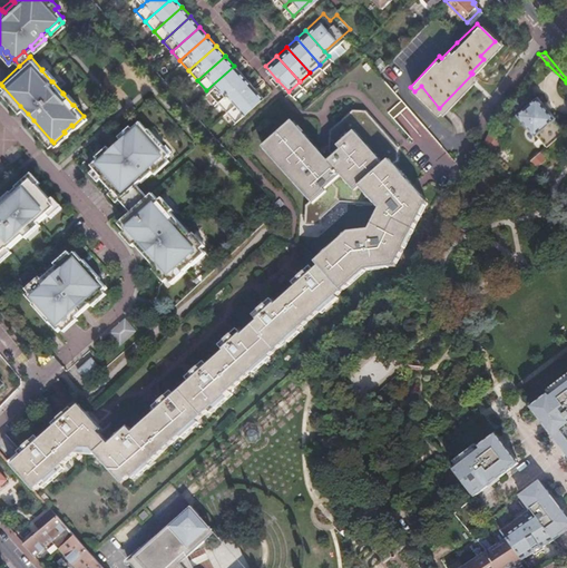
[(206,90),(215,99),(243,75),(234,66),(206,90)]
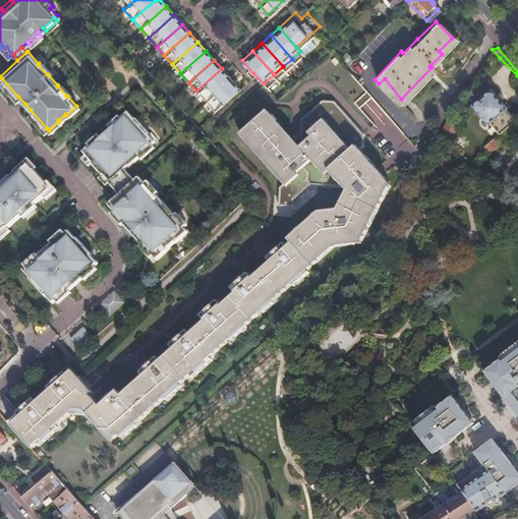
[(48,74),(51,72),(41,61),(38,63),(39,63),(38,64),(47,74),(48,74)]
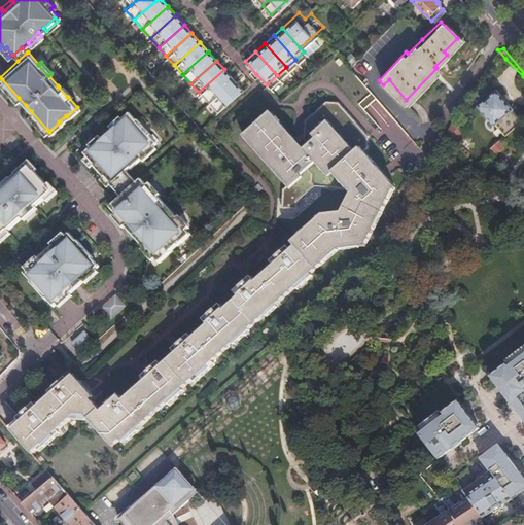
[(199,92),(207,101),(232,78),(224,69),(199,92)]
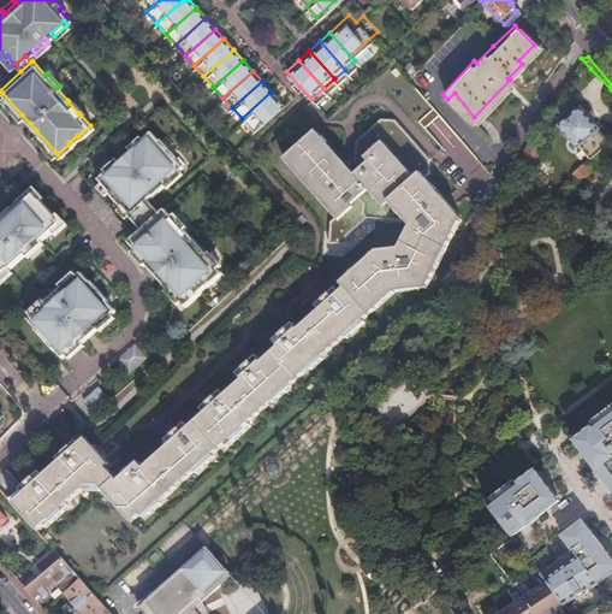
[(242,118),(251,129),(281,102),(271,92),(242,118)]
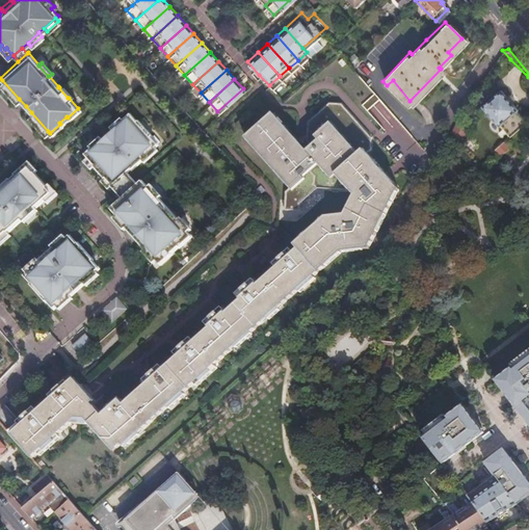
[(16,102),(19,99),(2,80),(0,82),(0,84),(16,102)]
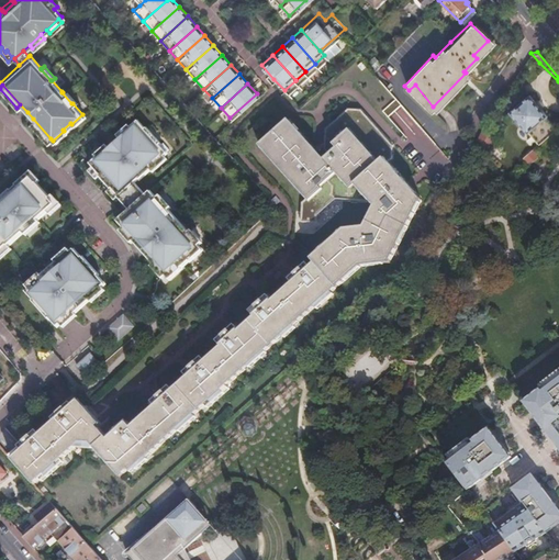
[(429,110),(433,107),(415,85),(409,90),(429,110)]
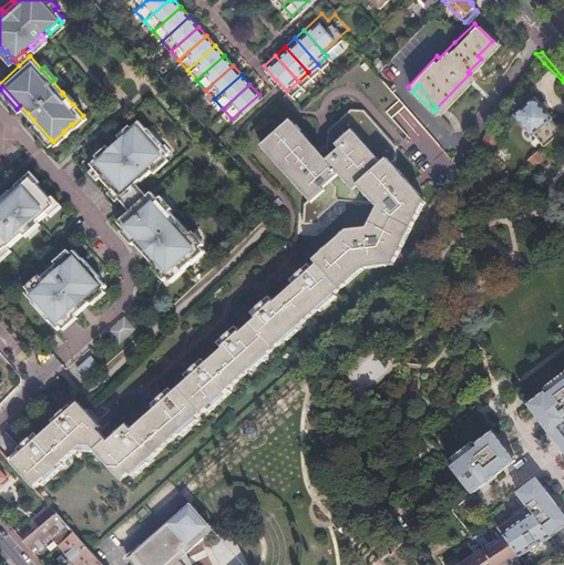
[(73,104),(75,102),(65,90),(62,92),(63,93),(62,93),(72,104),(73,104)]
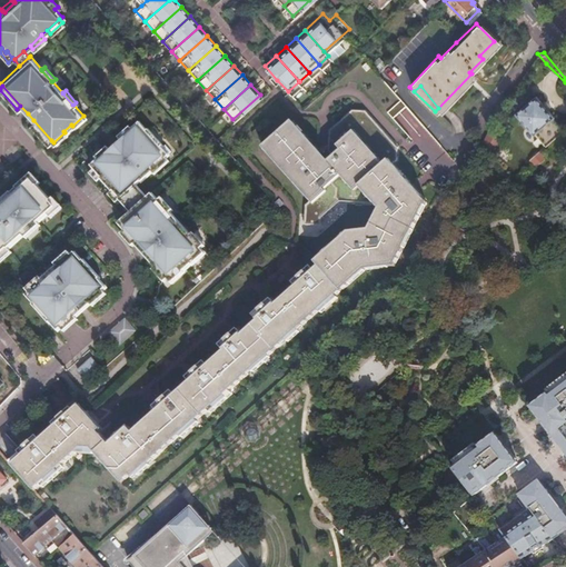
[(534,93),(512,111),(530,132),(532,131),(542,143),(560,128),(549,116),(552,115),(534,93)]
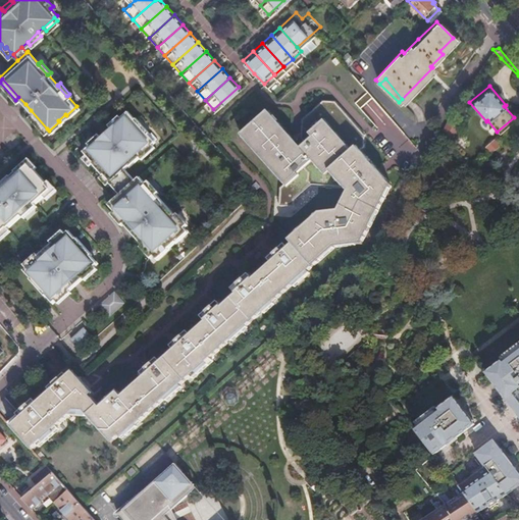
[(372,121),(383,111),(364,91),(353,101),(372,121)]
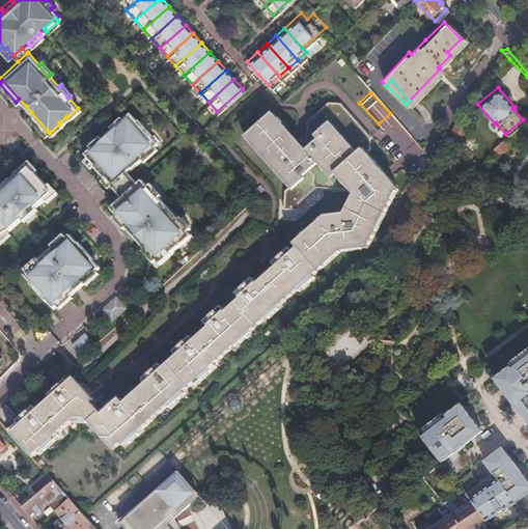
[(294,246),(315,270),(336,250),(365,248),(393,187),(361,151),(366,147),(367,136),(335,102),(325,101),(303,120),(301,139),(305,144),(301,148),(268,111),(240,136),(284,187),(281,192),(281,210),(295,211),(295,203),(314,186),(345,189),(350,194),(340,214),(322,214),(290,242),(294,246)]
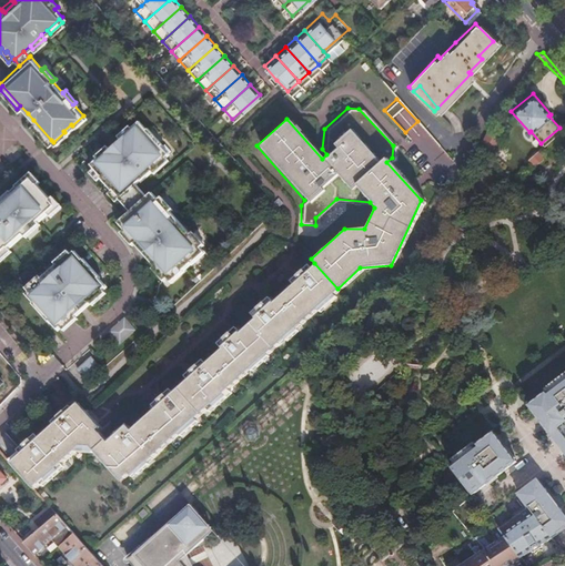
[(165,275),(169,280),(181,269),(181,268),(189,261),(189,262),(202,250),(198,245),(187,233),(188,232),(168,210),(167,210),(155,198),(149,190),(144,194),(132,182),(137,178),(138,179),(149,169),(150,169),(149,168),(163,154),(165,152),(159,143),(160,142),(144,127),(143,127),(137,119),(129,125),(122,131),(124,133),(119,138),(108,148),(102,152),(101,150),(94,157),(88,162),(91,165),(98,173),(97,174),(98,175),(108,188),(109,188),(110,188),(117,194),(115,195),(117,196),(128,209),(115,220),(122,228),(132,239),(131,240),(132,241),(152,264),(153,264),(154,263),(165,275)]
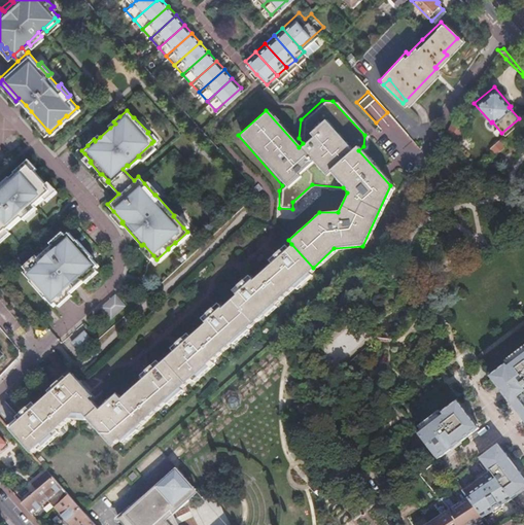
[(44,133),(47,130),(31,111),(28,114),(44,133)]
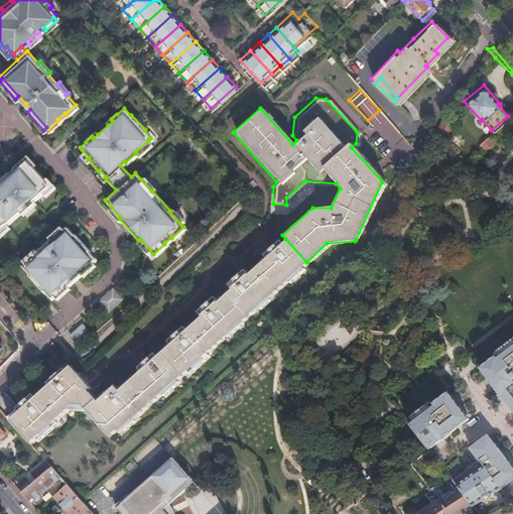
[(104,121),(108,125),(113,121),(111,119),(117,114),(115,112),(104,121)]
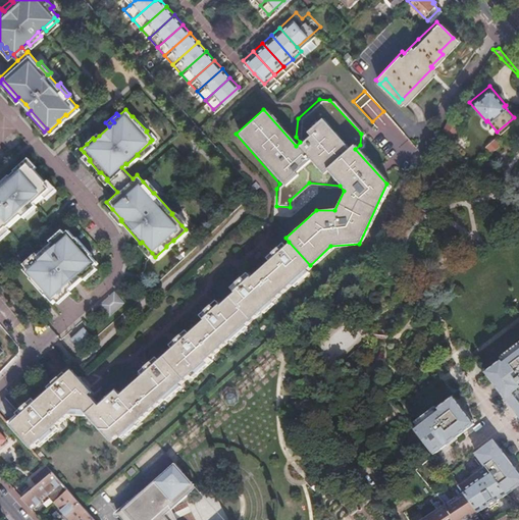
[(455,125),(444,119),(436,133),(446,144),(455,125)]
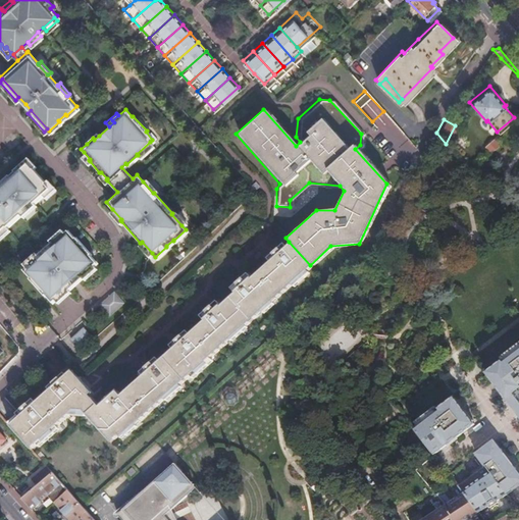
[(85,142),(87,144),(93,138),(94,140),(99,136),(96,132),(85,142)]
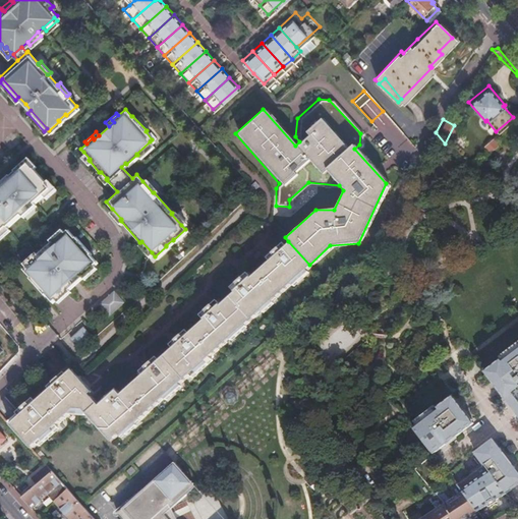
[(488,151),(497,143),(492,137),(483,145),(488,151)]
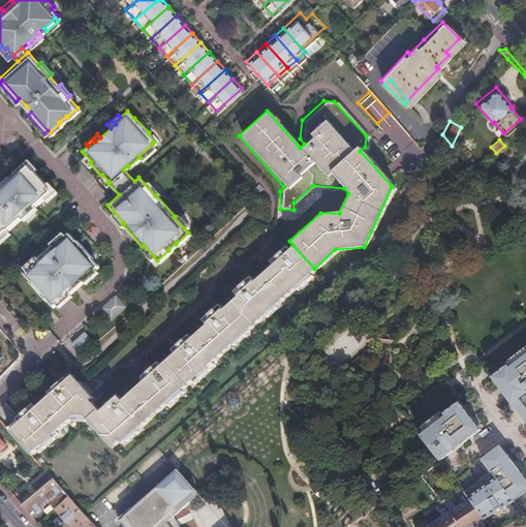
[(140,157),(138,157),(141,159),(155,148),(152,144),(138,156),(140,157)]
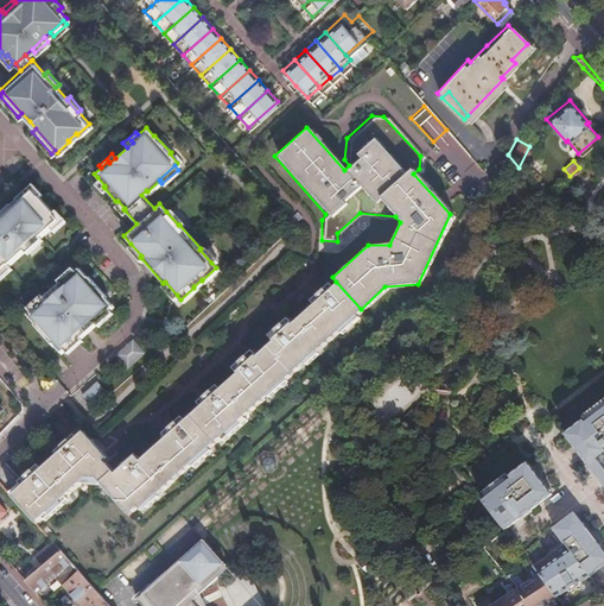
[(100,191),(105,188),(103,187),(105,185),(97,177),(91,182),(100,191)]
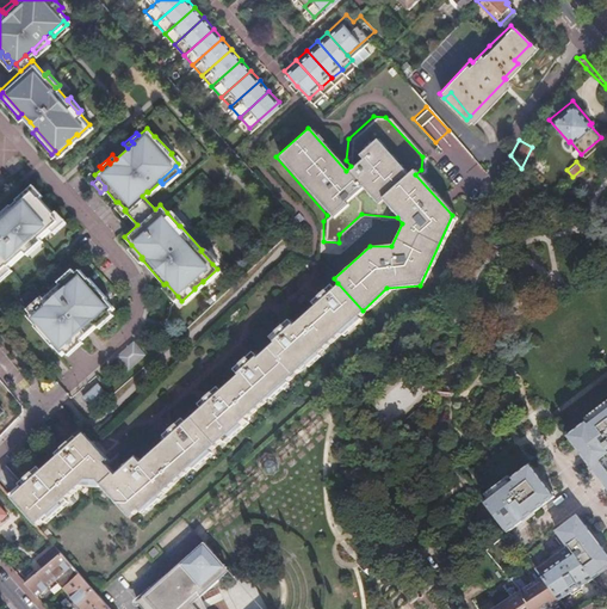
[(0,216),(4,214),(30,190),(36,197),(37,196),(41,194),(31,183),(14,198),(16,200),(10,204),(8,203),(0,210),(0,216)]
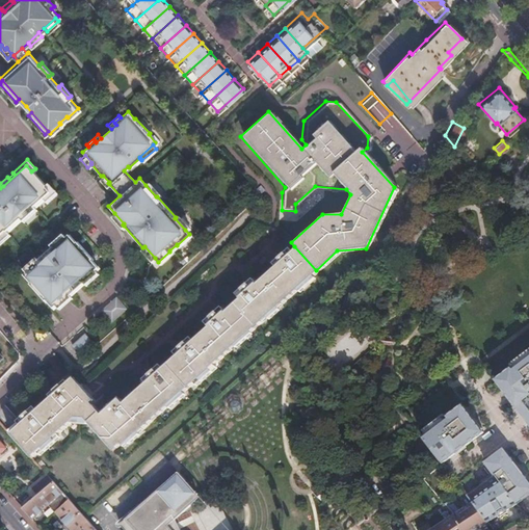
[(3,186),(0,188),(0,235),(6,230),(20,217),(19,216),(31,206),(32,206),(33,206),(42,197),(49,191),(45,185),(45,184),(32,170),(31,171),(26,165),(3,186)]
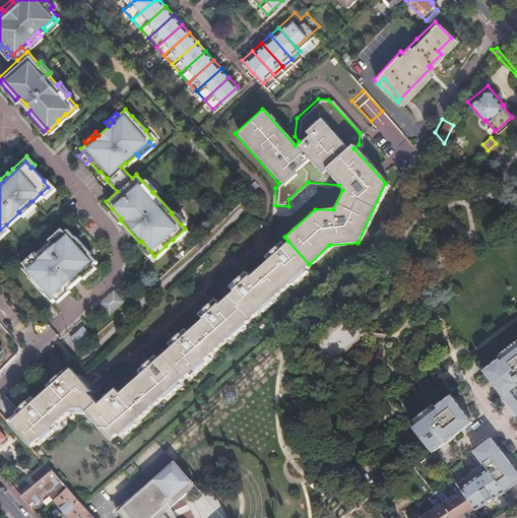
[(103,183),(107,180),(106,179),(107,178),(101,172),(100,172),(99,172),(95,175),(103,183)]
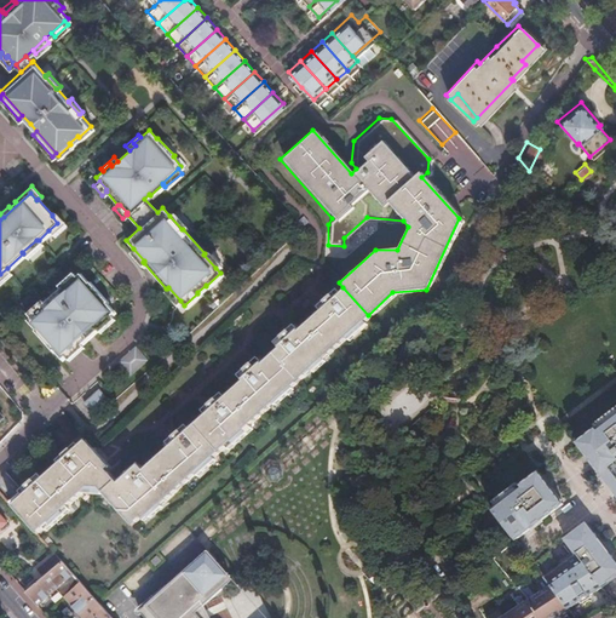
[(56,212),(52,215),(52,216),(57,223),(49,230),(52,234),(65,223),(56,212)]
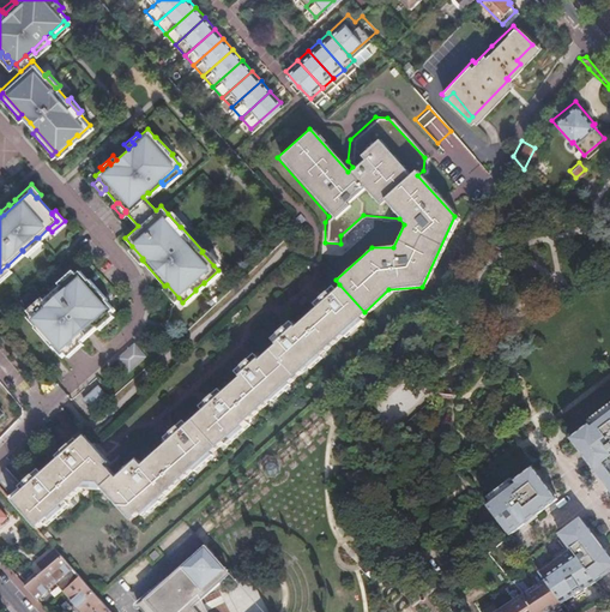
[(180,227),(181,227),(183,225),(171,210),(168,214),(180,227)]
